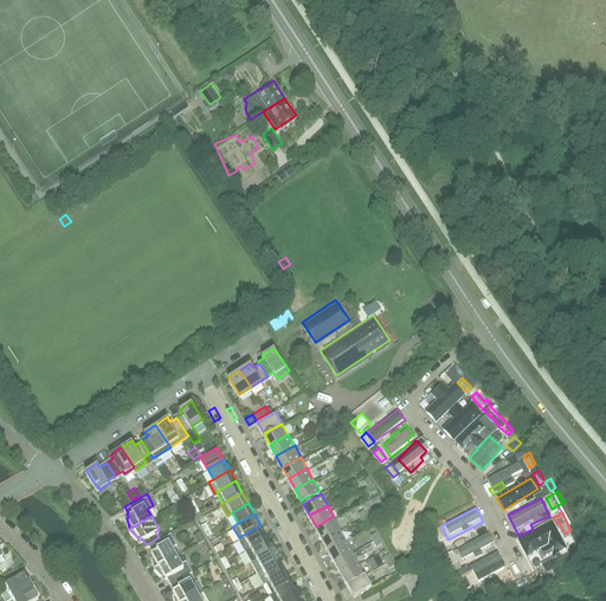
[(340,528),(334,516),(316,527),(322,537),(340,528)]
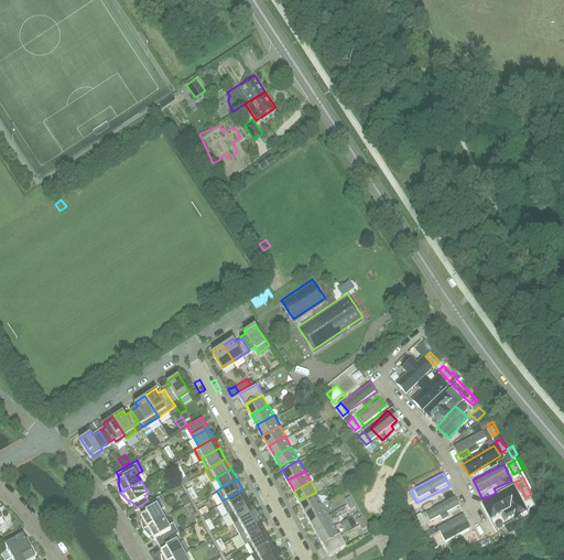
[(409,502),(414,498),(409,488),(403,492),(409,502)]
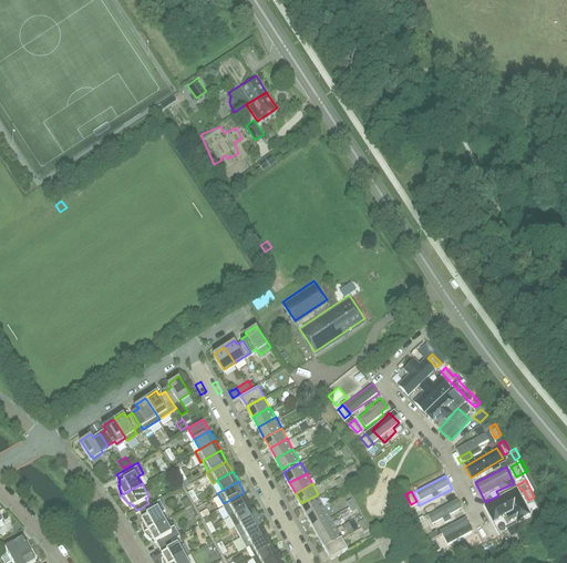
[(249,502),(244,492),(224,503),(229,513),(249,502)]
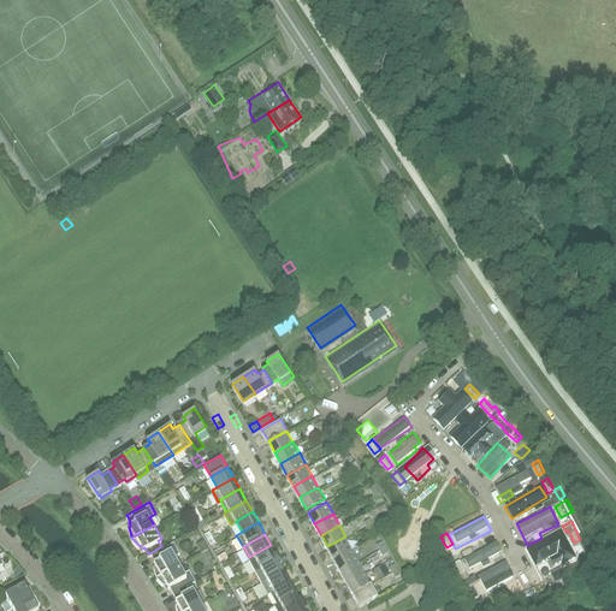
[(353,547),(345,537),(327,546),(333,558),(353,547)]
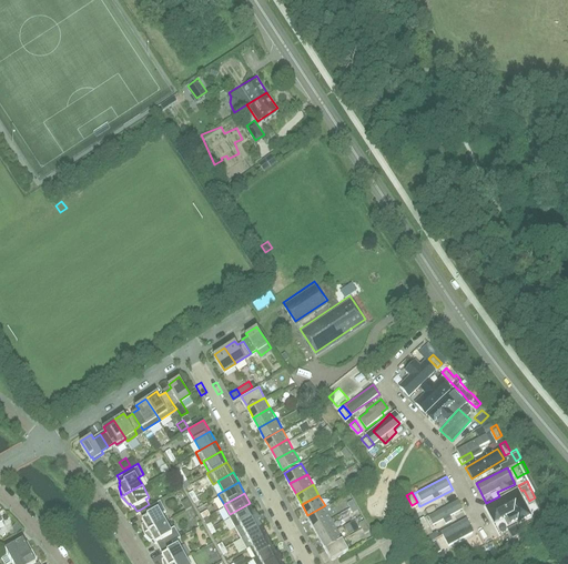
[(165,519),(161,511),(166,509),(160,497),(149,504),(140,510),(143,515),(142,516),(143,520),(142,521),(144,530),(144,531),(165,519)]
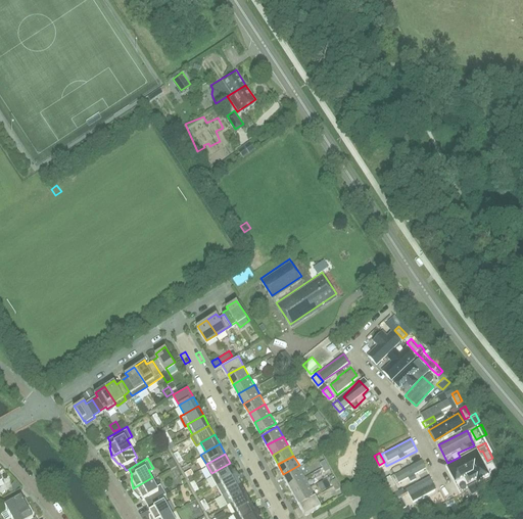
[(395,472),(398,482),(426,472),(422,462),(395,472)]
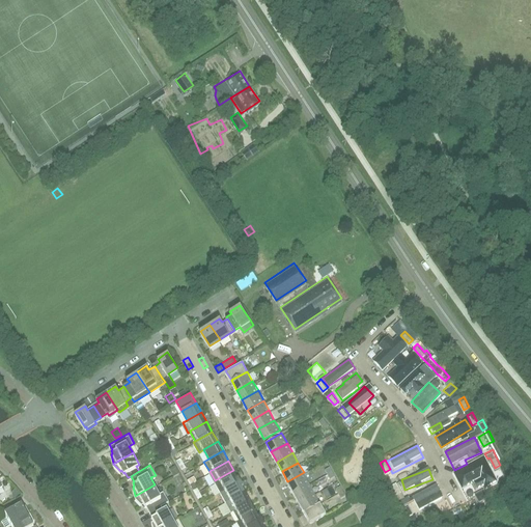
[(240,479),(233,470),(215,480),(220,491),(240,479)]
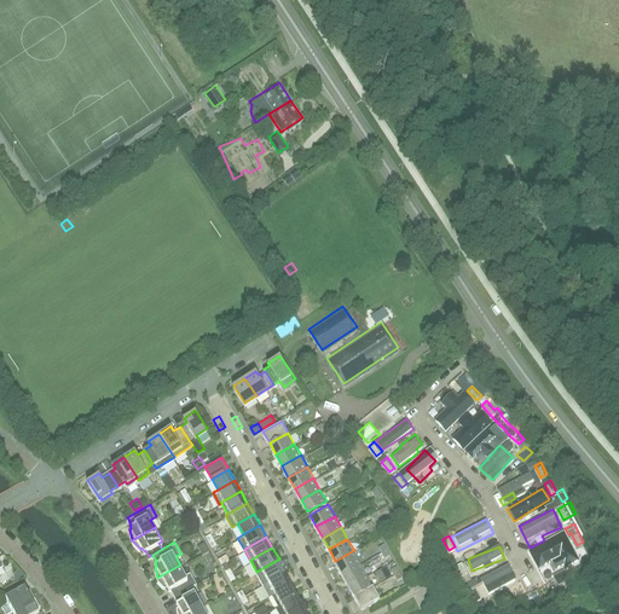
[(360,561),(354,550),(335,561),(341,572),(360,561)]
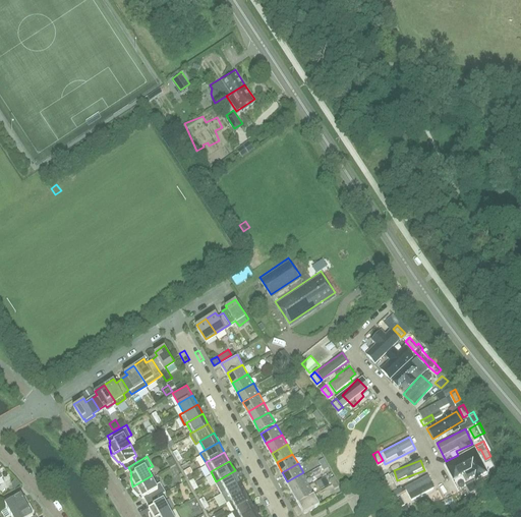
[(186,473),(190,470),(192,469),(190,465),(184,468),(186,473)]
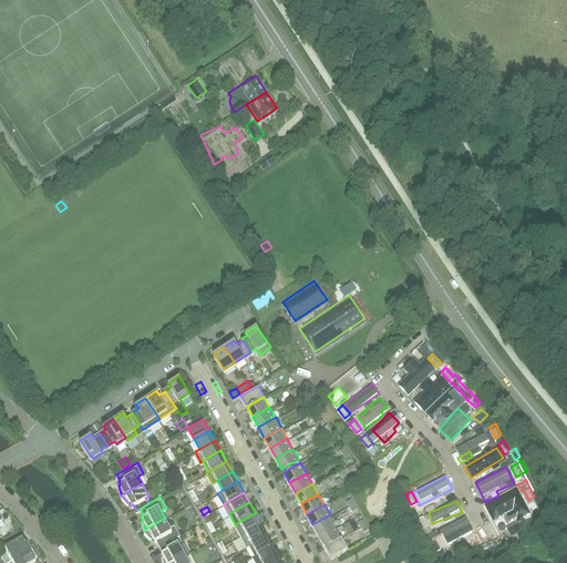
[(261,523),(256,512),(235,524),(240,534),(261,523)]
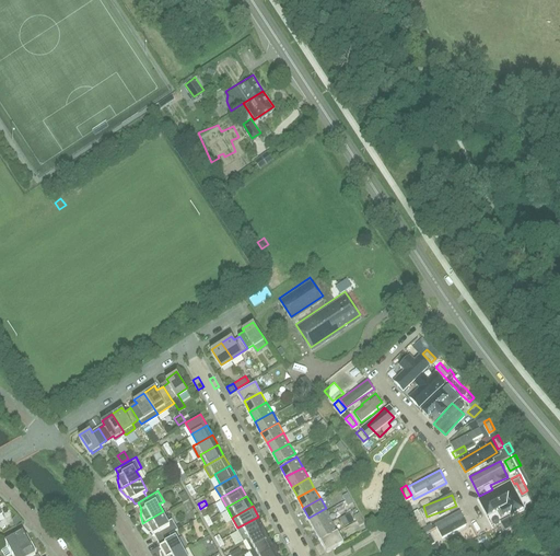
[(418,520),(423,517),(418,507),(412,510),(418,520)]
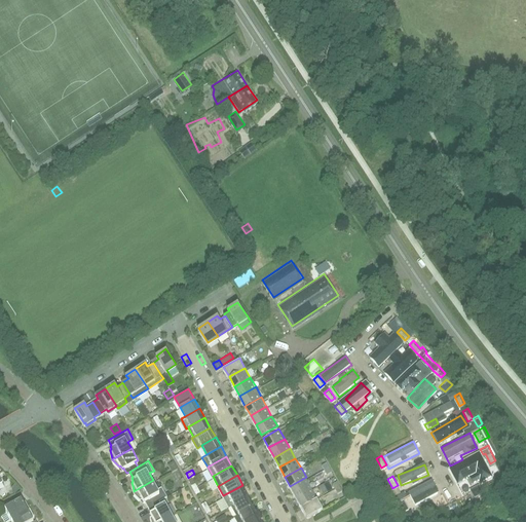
[(311,487),(306,477),(290,486),(296,496),(311,487)]
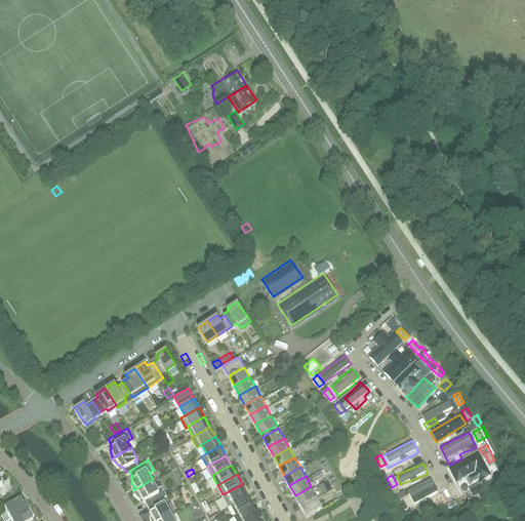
[(408,489),(414,503),(437,491),(431,478),(408,489)]
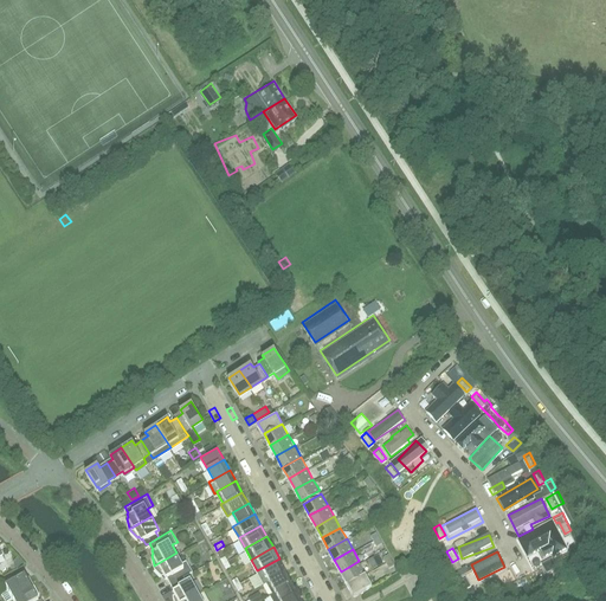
[(193,569),(186,557),(181,561),(176,553),(154,566),(155,567),(161,573),(163,572),(166,575),(167,575),(171,581),(184,574),(193,569)]
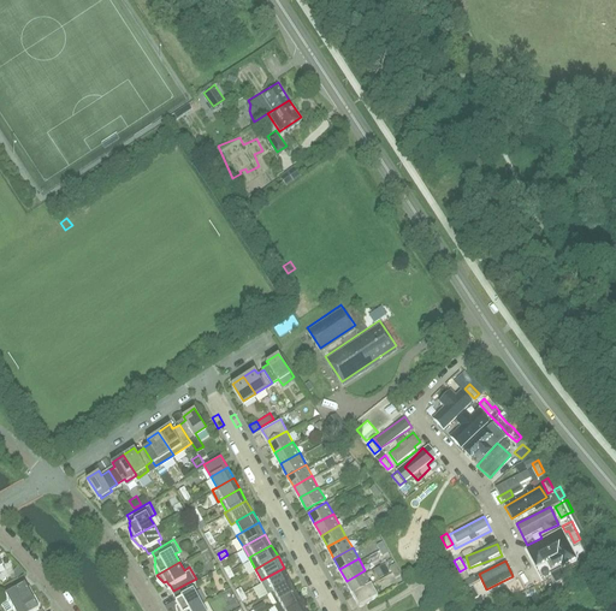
[(231,568),(226,570),(230,575),(235,573),(234,571),(240,568),(237,564),(231,568)]
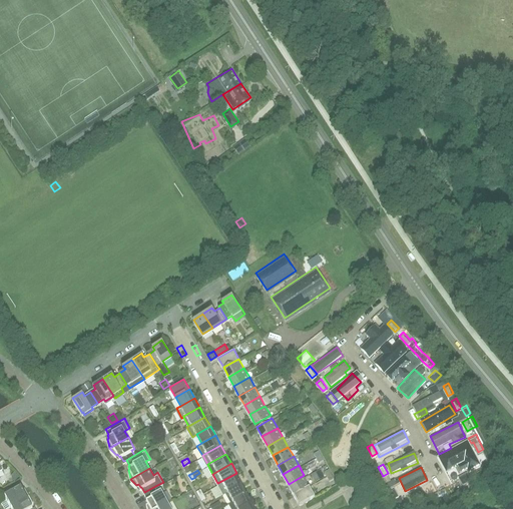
[(467,470),(458,475),(460,478),(462,481),(462,482),(471,478),(470,476),(467,470)]
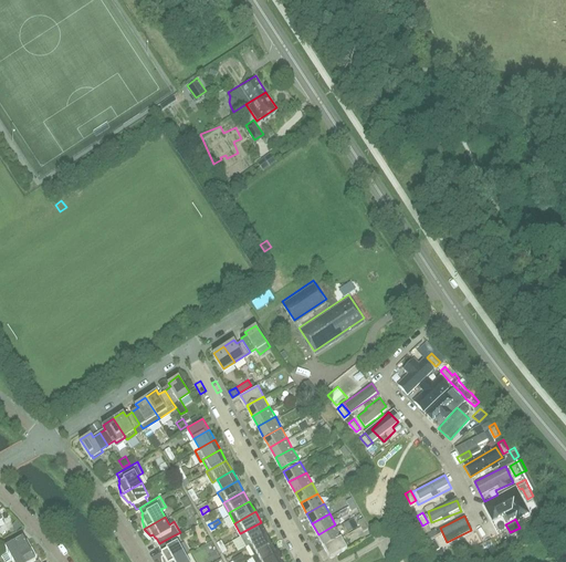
[(251,541),(266,532),(261,522),(240,533),(241,534),(236,537),(240,545),(245,543),(249,542),(251,541)]
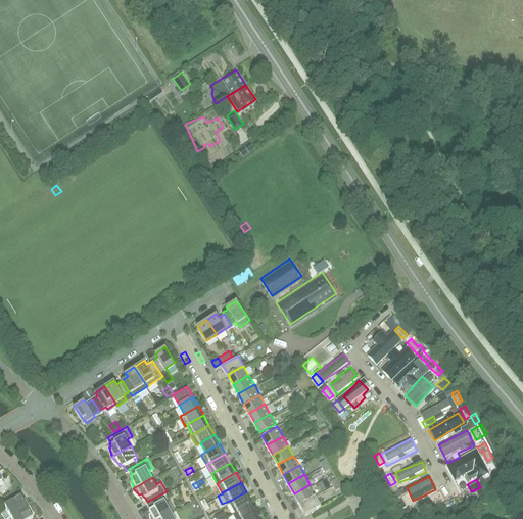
[(315,493),(310,484),(294,493),(299,503),(315,493)]
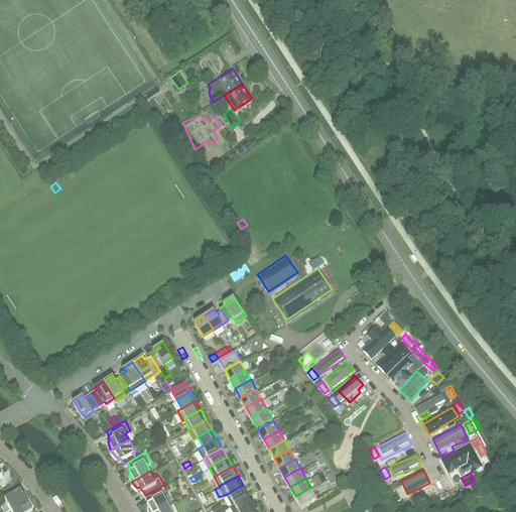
[(388,485),(390,489),(399,485),(397,480),(388,485)]
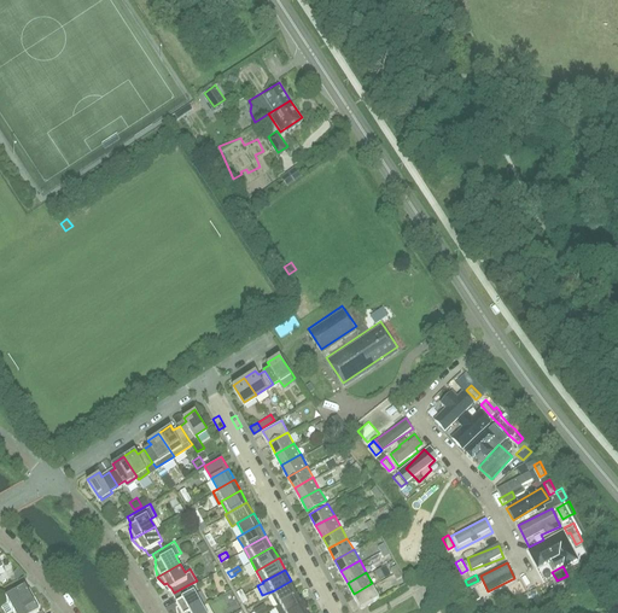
[(377,590),(397,582),(395,576),(374,583),(377,590)]
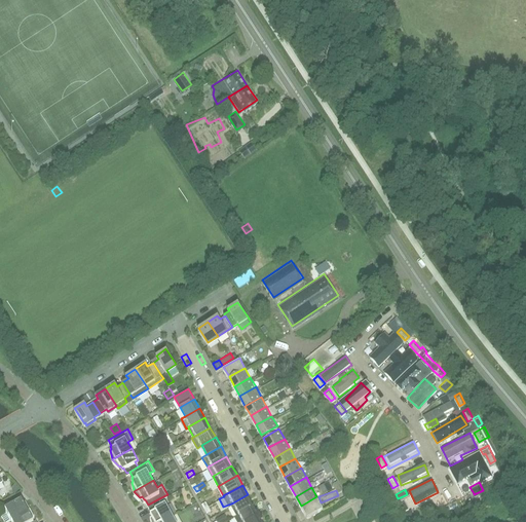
[(30,507),(26,498),(23,499),(22,497),(17,499),(14,494),(3,500),(6,506),(5,507),(6,509),(1,512),(5,520),(10,517),(11,517),(30,507)]
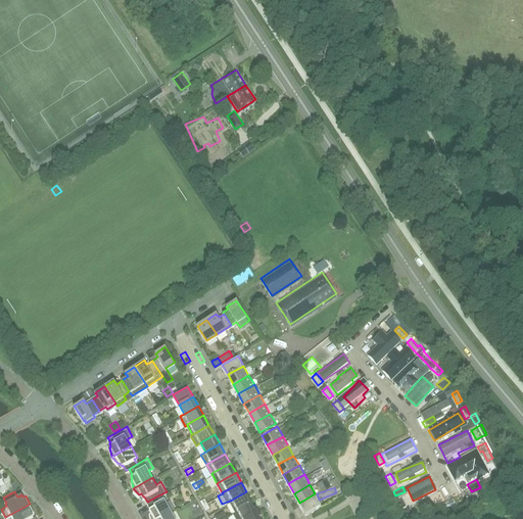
[(251,501),(246,491),(232,500),(230,501),(235,511),(238,509),(237,509),(251,501)]
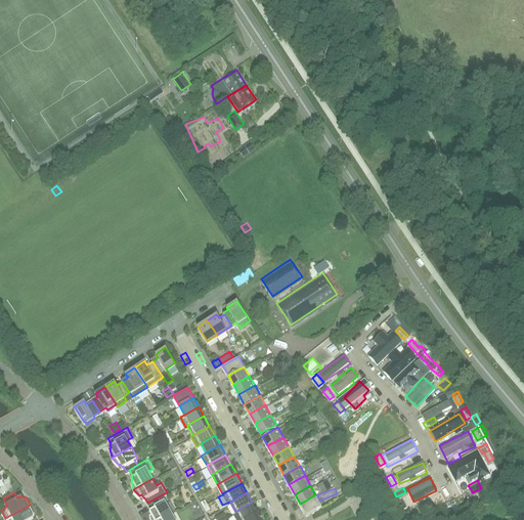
[(321,505),(315,494),(300,504),(305,514),(321,505)]
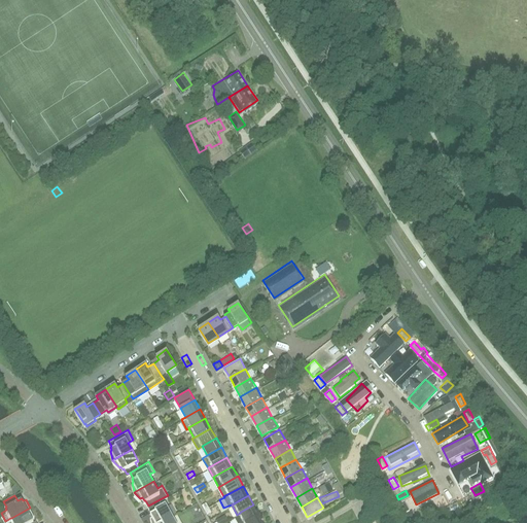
[(410,508),(405,498),(399,501),(405,511),(410,508)]
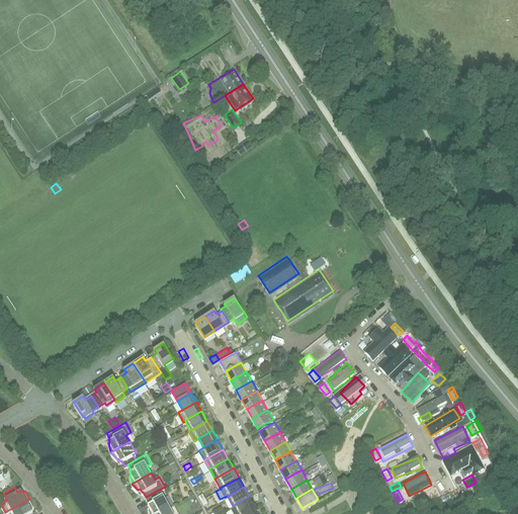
[(153,513),(169,505),(163,494),(160,496),(157,491),(146,497),(149,503),(148,503),(149,506),(148,507),(149,513),(153,513)]
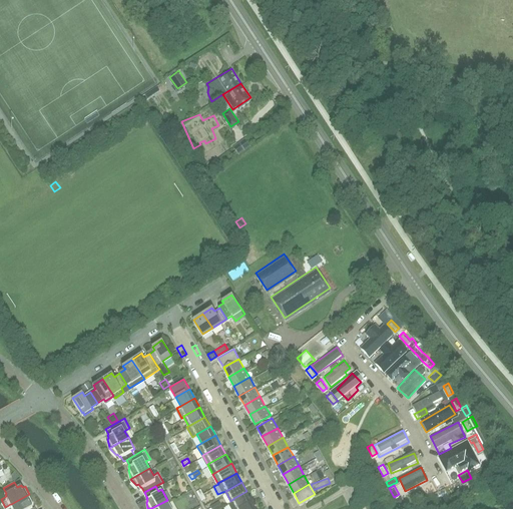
[(252,501),(246,491),(232,499),(233,499),(230,501),(228,502),(232,508),(236,508),(238,508),(252,501)]
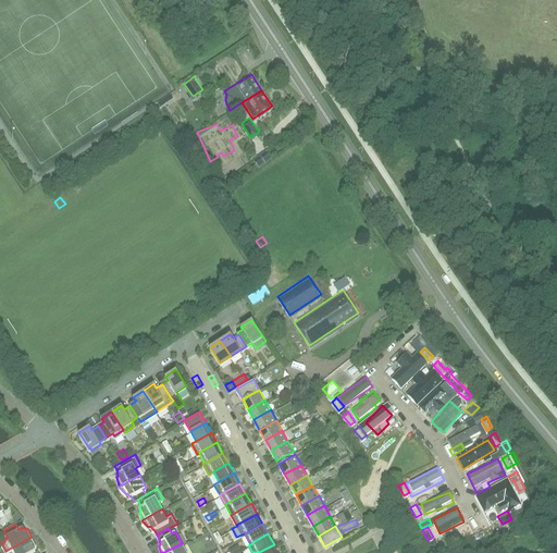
[(32,552),(31,552),(35,550),(34,547),(36,545),(32,537),(12,548),(14,552),(32,552)]
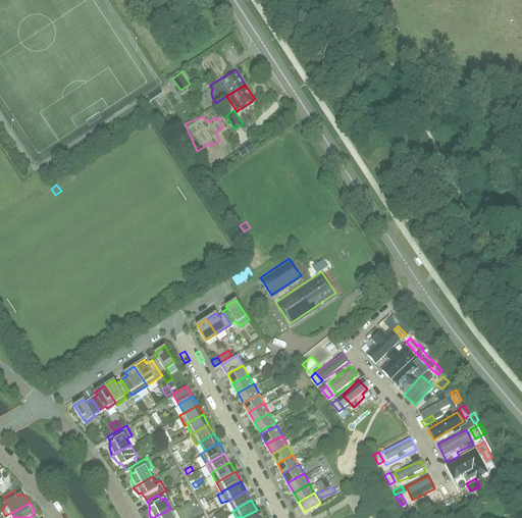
[(223,507),(213,513),(215,515),(216,517),(226,513),(223,507)]
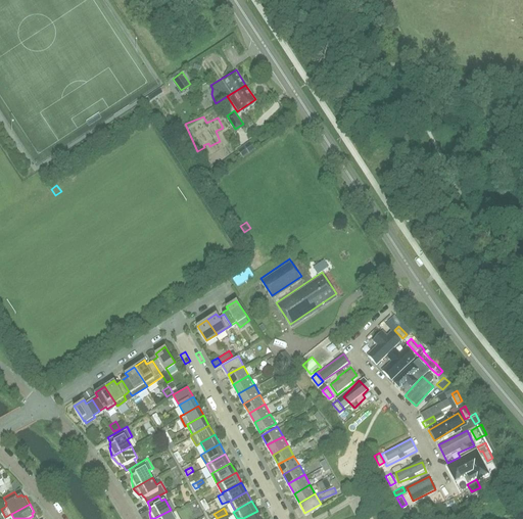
[(180,518),(181,518),(180,518),(175,518),(171,510),(154,518),(180,518)]
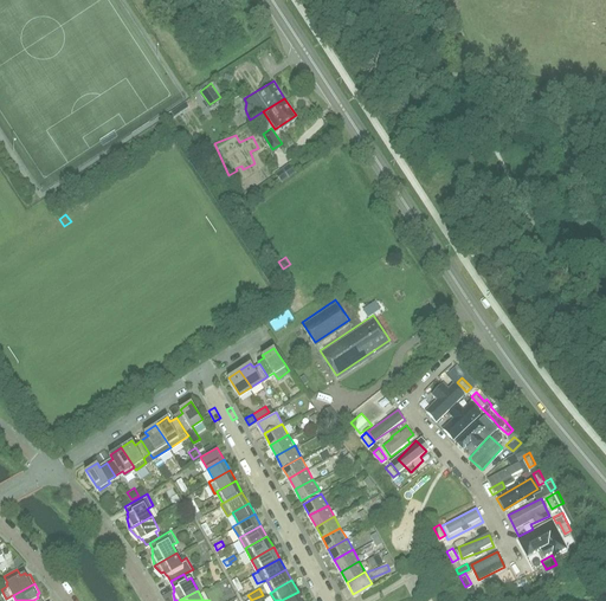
[(471,600),(472,600),(478,599),(476,590),(469,594),(471,600)]
